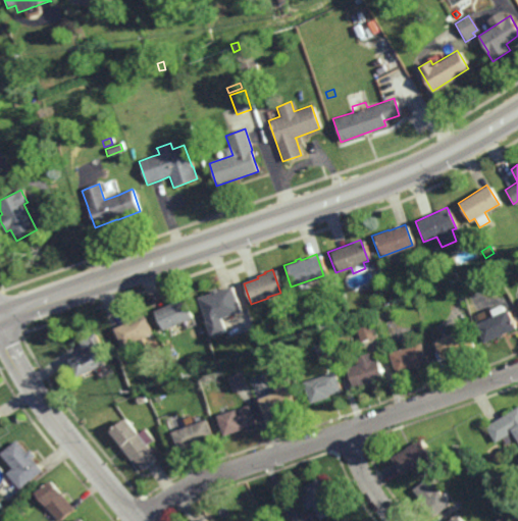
[(212,322),(210,317),(206,318),(199,298),(232,284),(240,305),(225,311),(227,316),(212,322)]
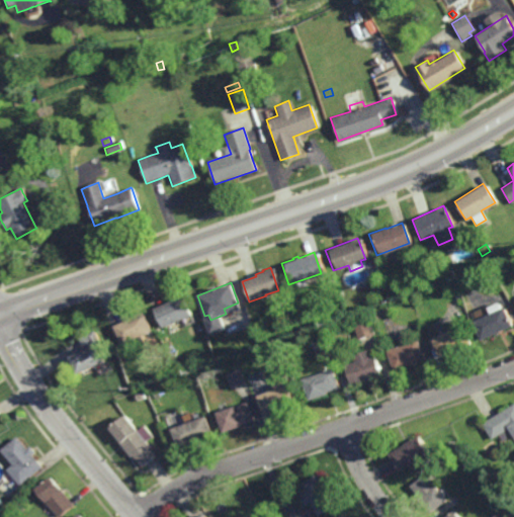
[(162,328),(154,309),(182,295),(190,316),(162,328)]
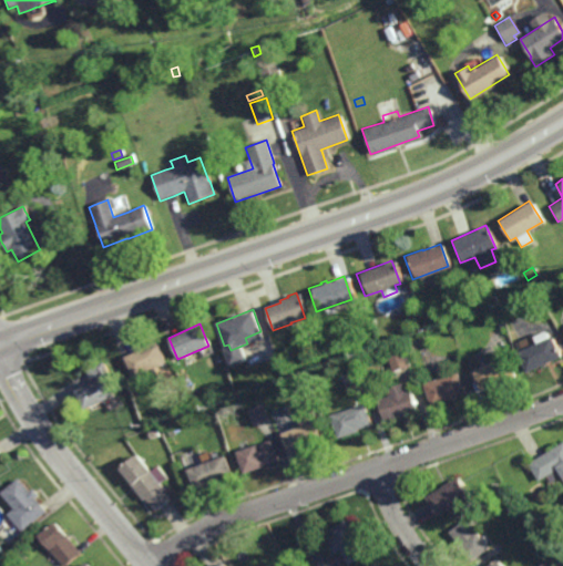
[(546,338),(550,337),(559,357),(524,373),(515,353),(534,343),(531,337),(543,331),(546,338)]
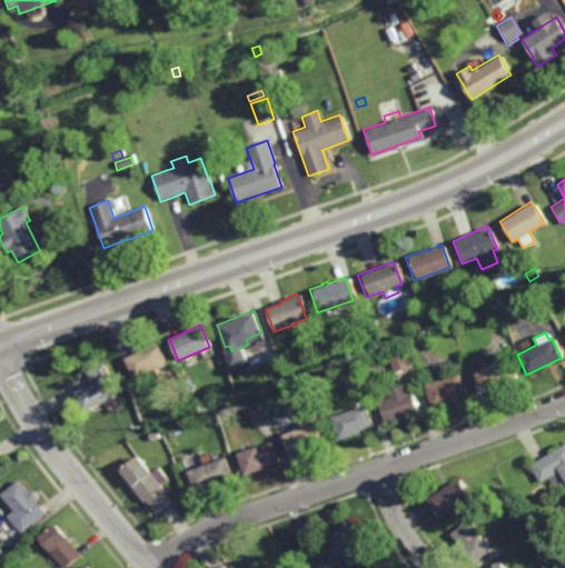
[(134,379),(132,378),(125,358),(158,345),(166,364),(134,379)]
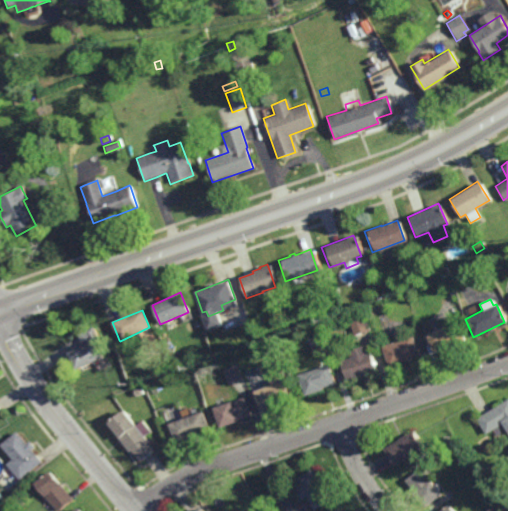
[(351,336),(345,320),(361,315),(366,331),(351,336)]
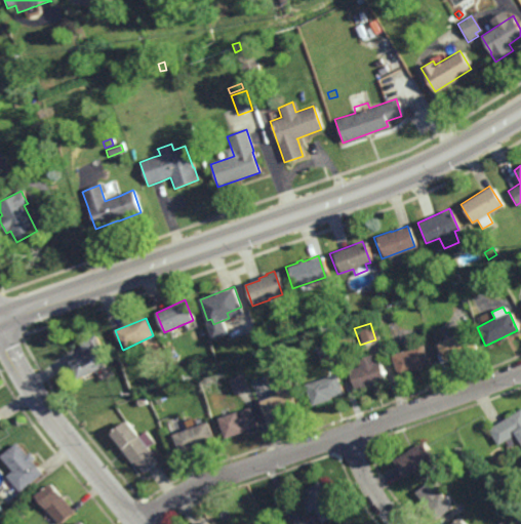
[(443,362),(436,343),(468,330),(475,350),(458,355),(459,357),(443,362)]
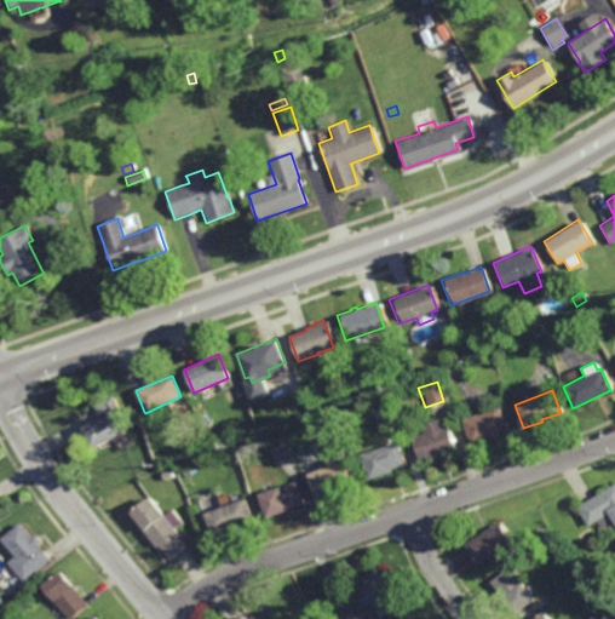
[(91,448),(82,429),(99,420),(92,405),(111,396),(119,412),(116,413),(125,434),(91,448)]
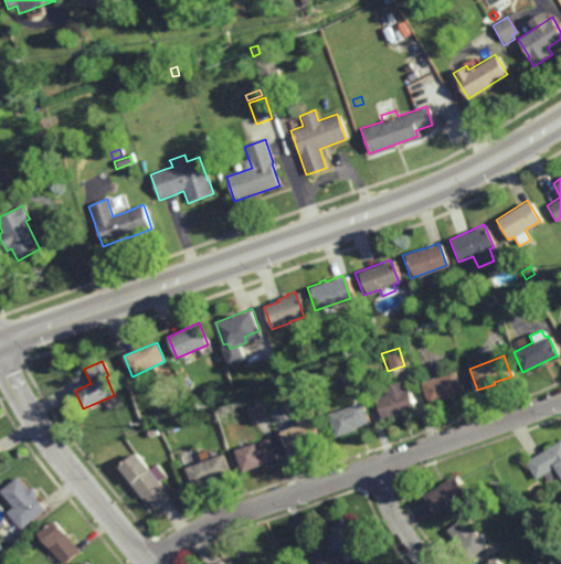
[(426,405),(419,383),(452,371),(459,392),(447,396),(447,397),(426,405)]
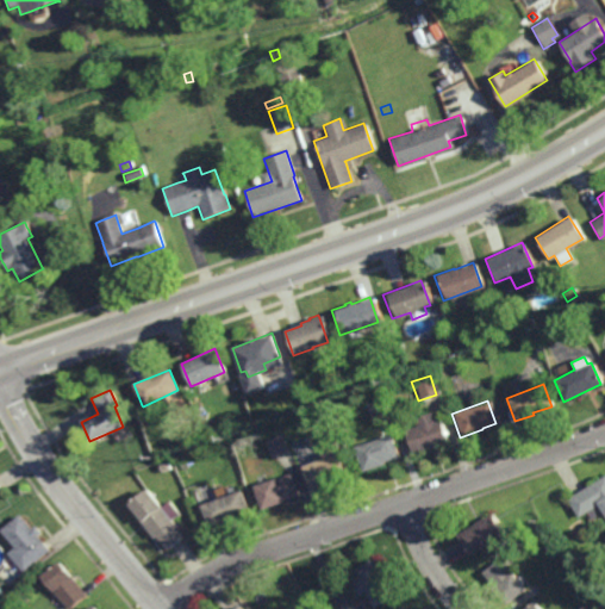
[(434,421),(437,420),(446,443),(409,455),(400,432),(413,427),(411,418),(430,412),(434,421)]
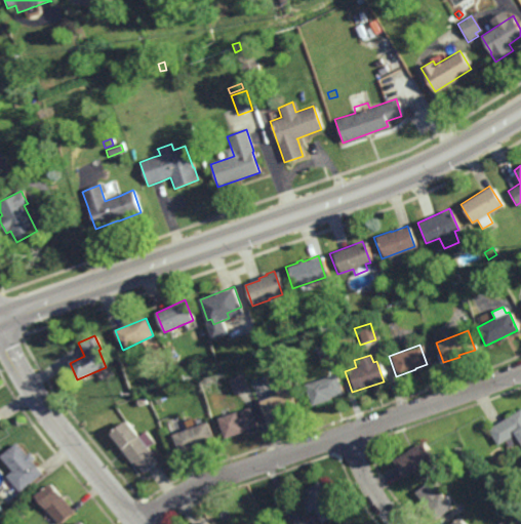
[(236,394),(231,379),(244,374),(249,390),(236,394)]
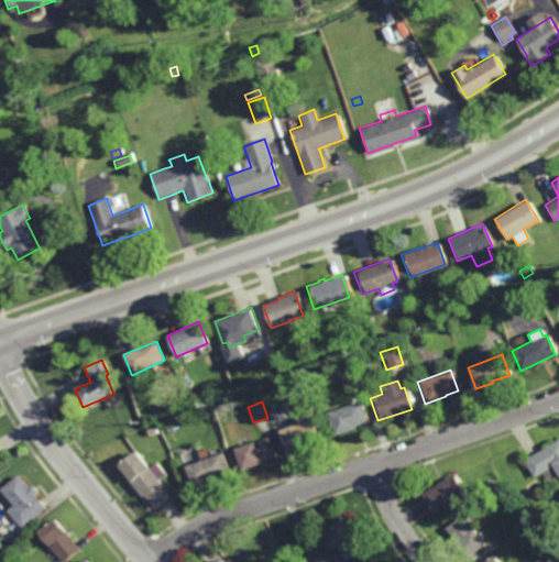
[(330,437),(324,414),(358,403),(364,422),(351,427),(352,429),(330,437)]
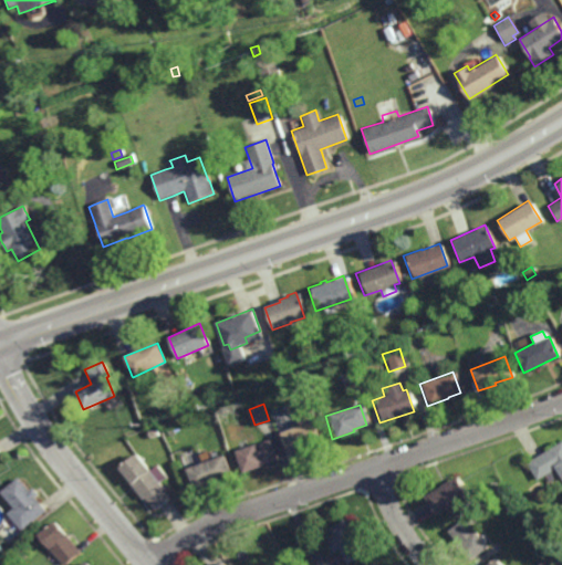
[(305,422),(310,420),(319,442),(291,453),(283,433),(294,429),(292,424),(304,418),(305,422)]
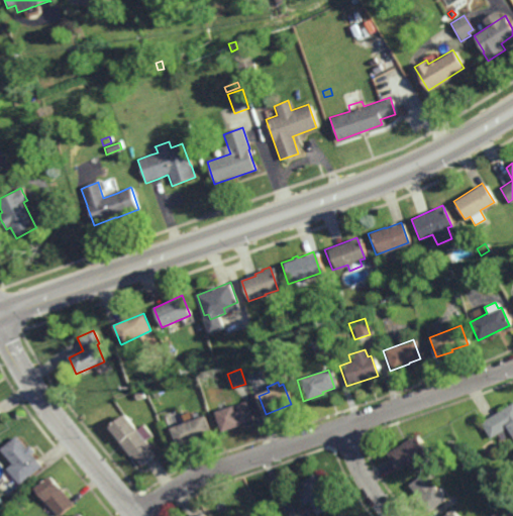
[(134,400),(132,394),(140,391),(142,398),(134,400)]
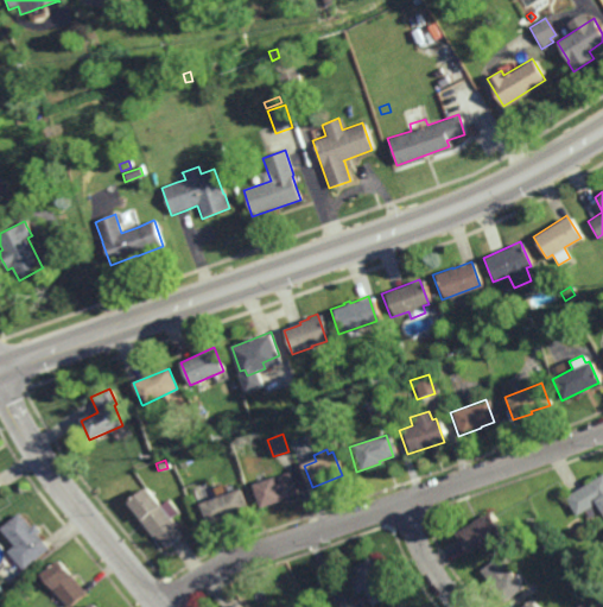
[(262,510),(254,486),(275,479),(275,478),(291,473),(299,495),(284,500),(285,503),(262,510)]
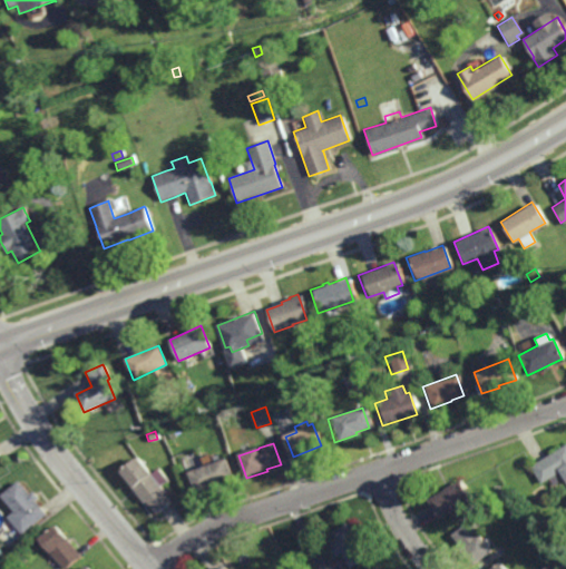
[(565,445),(565,486),(558,472),(538,484),(528,468),(565,444),(565,445)]
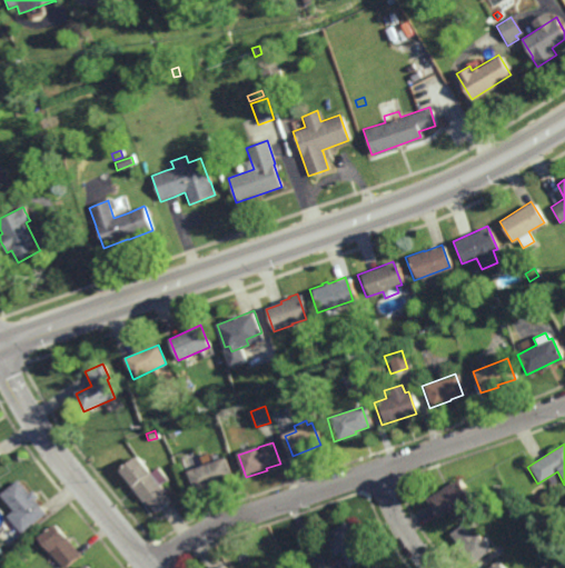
[(170,501),(155,514),(145,501),(142,504),(131,489),(132,488),(119,471),(137,457),(170,501)]
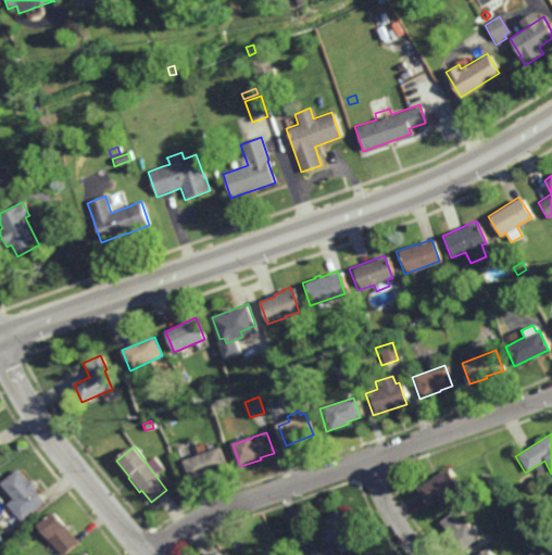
[(190,481),(184,462),(221,449),(227,467),(190,481)]
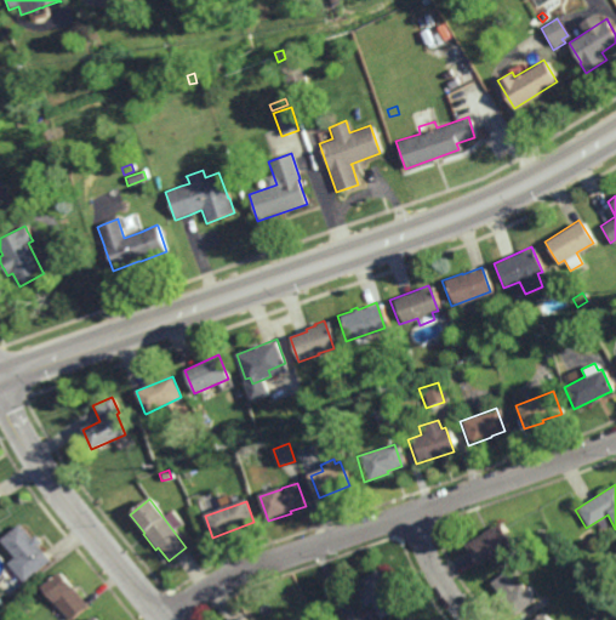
[(511,545),(475,566),(463,545),(480,536),(480,535),(498,524),(511,545)]
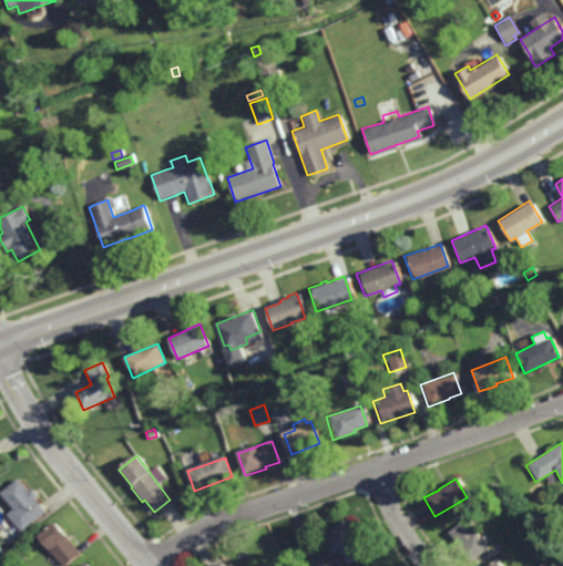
[(28,493),(31,490),(33,492),(34,494),(37,496),(33,498),(39,505),(42,510),(44,513),(21,531),(19,532),(11,522),(10,521),(6,515),(12,510),(0,494),(0,492),(17,480),(28,493)]
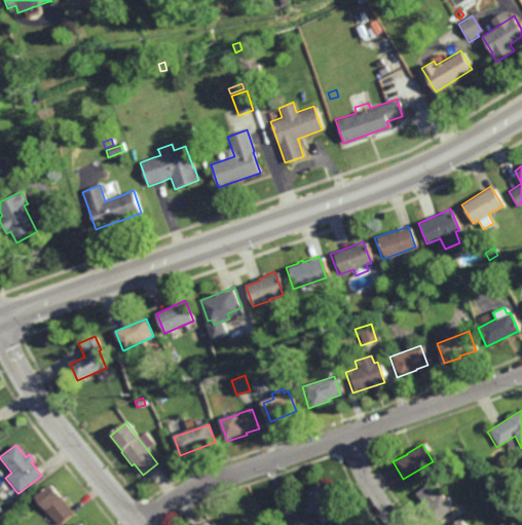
[(463,463),(459,457),(463,453),(468,459),(463,463)]
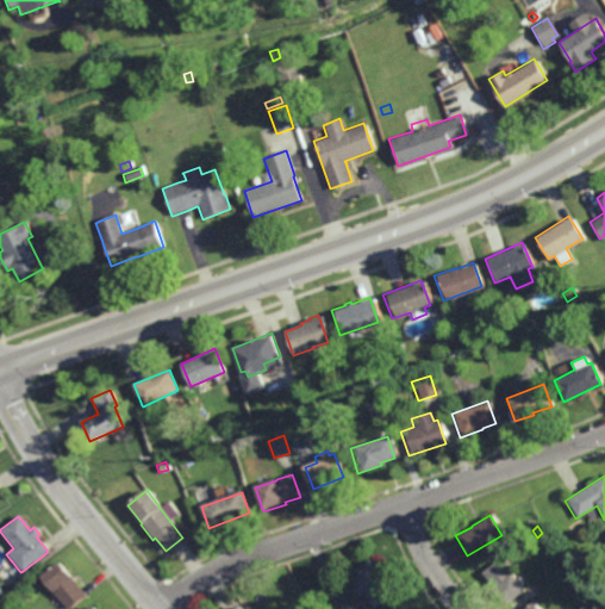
[(561,548),(554,541),(561,536),(567,544),(561,548)]
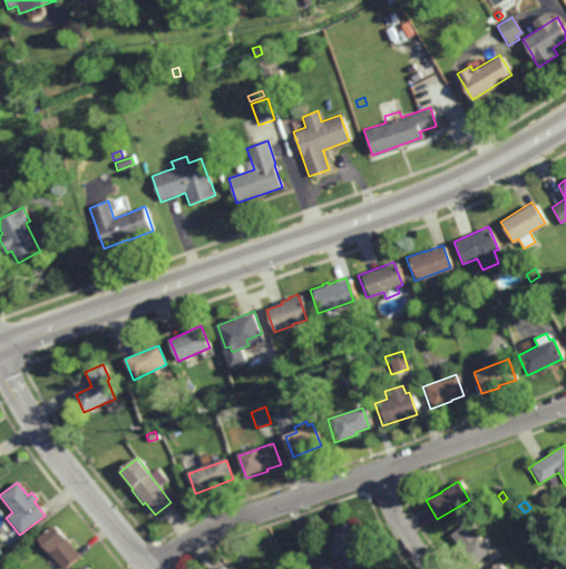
[(470,567),(457,551),(459,550),(448,536),(465,522),(477,537),(476,537),(488,551),(470,567)]
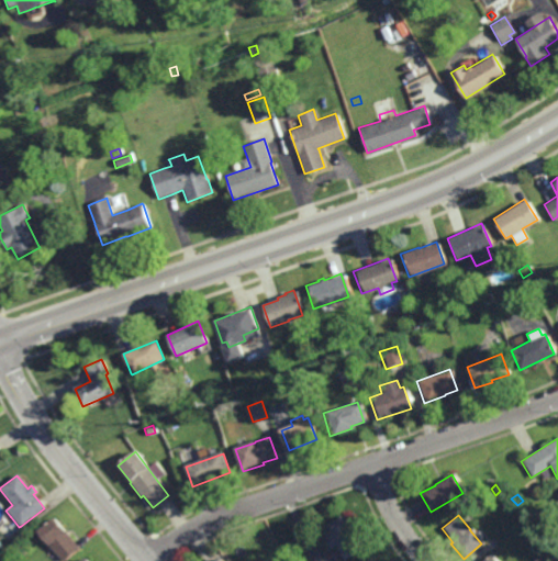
[(361,550),(342,560),(334,547),(327,550),(320,535),(326,531),(323,526),(336,519),(337,520),(341,519),(339,518),(343,516),(361,550)]
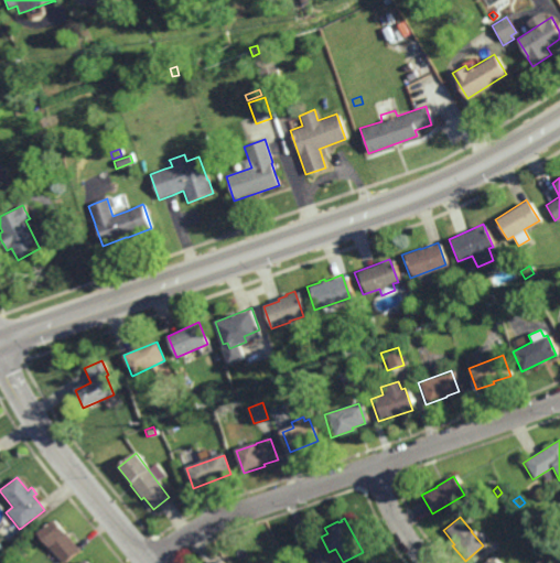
[(64,536),(65,534),(67,538),(73,544),(77,550),(78,552),(64,562),(58,562),(57,561),(49,549),(36,534),(53,521),(64,536)]
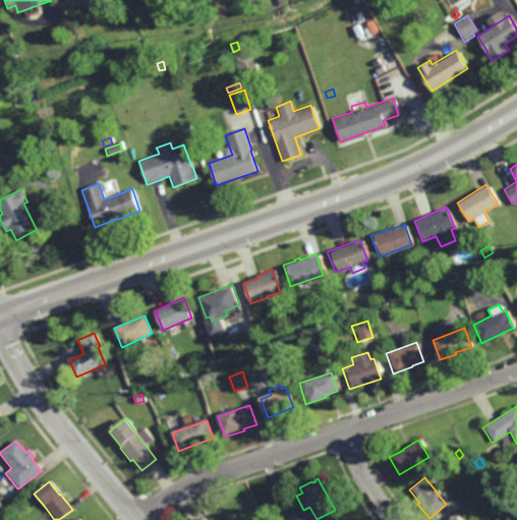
[(10,516),(7,511),(14,505),(18,510),(10,516)]
